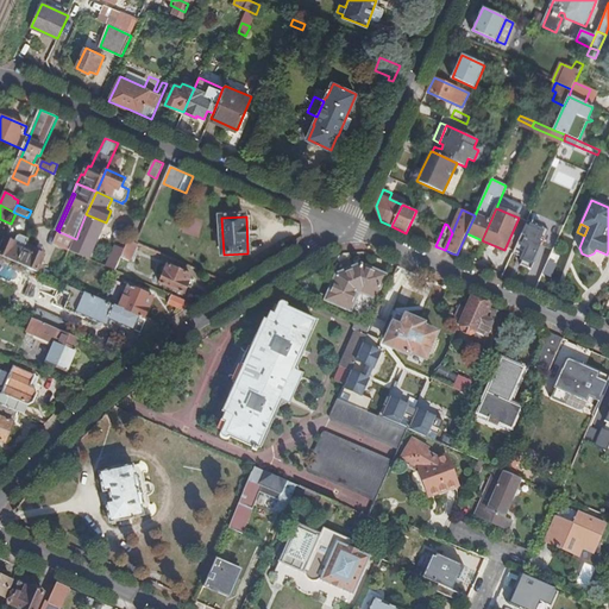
[(76,239),(60,232),(55,244),(70,251),(76,239)]
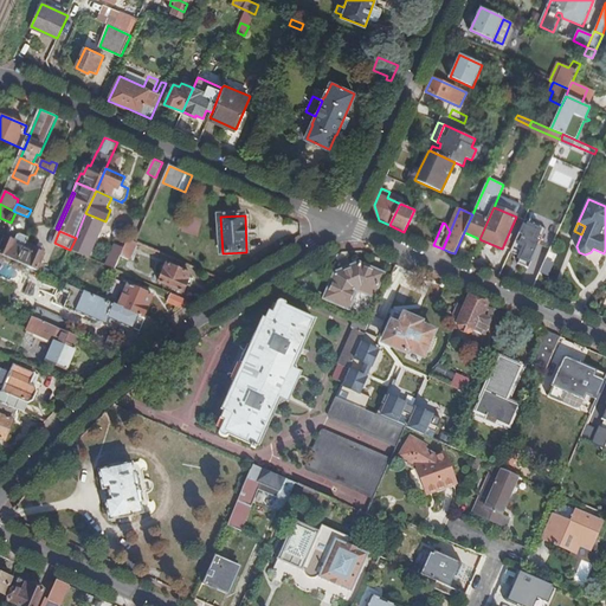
[(83,232),(78,231),(76,238),(70,250),(75,251),(83,232)]
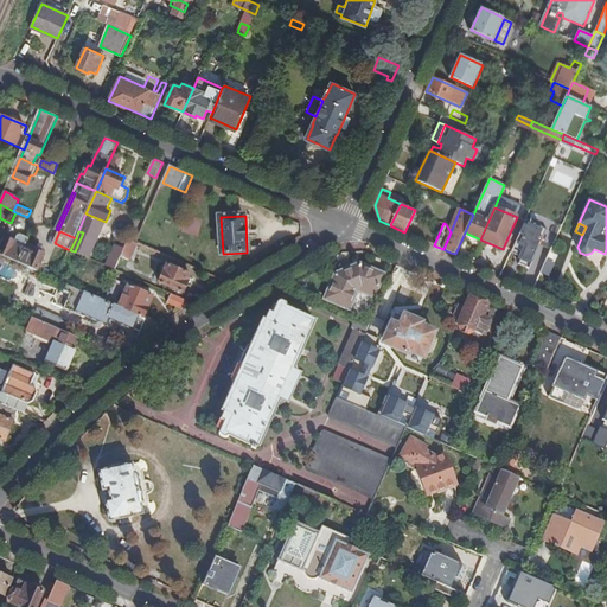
[(517,254),(544,267),(554,246),(525,234),(517,254)]
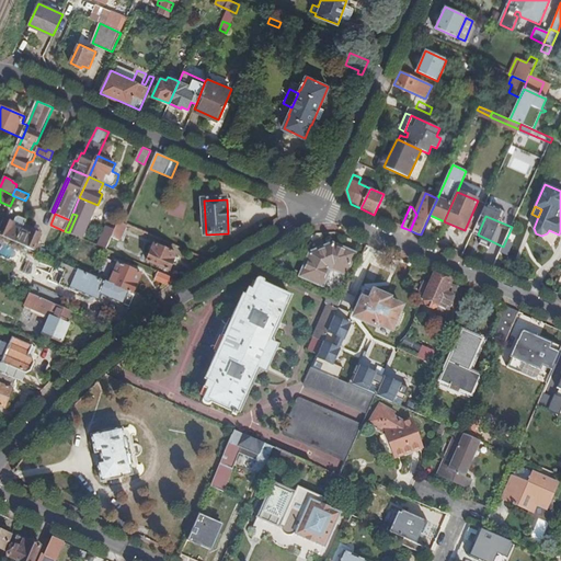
[(7,220),(0,235),(18,242),(25,224),(27,220),(20,217),(18,218),(14,224),(7,220)]
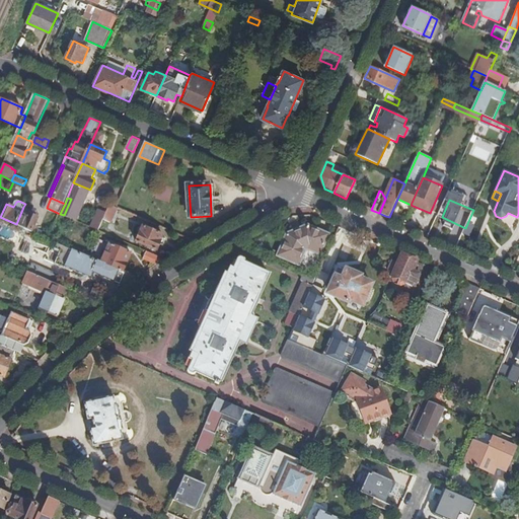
[(113,217),(117,207),(110,205),(106,214),(113,217)]
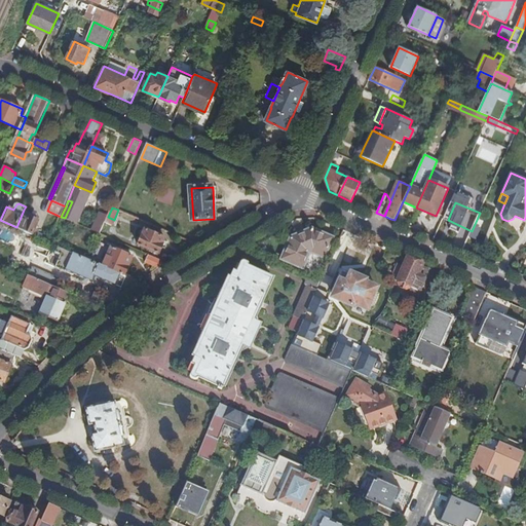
[(24,210),(16,227),(23,230),(29,233),(35,235),(37,236),(39,231),(35,229),(39,221),(31,218),(33,214),(24,210)]
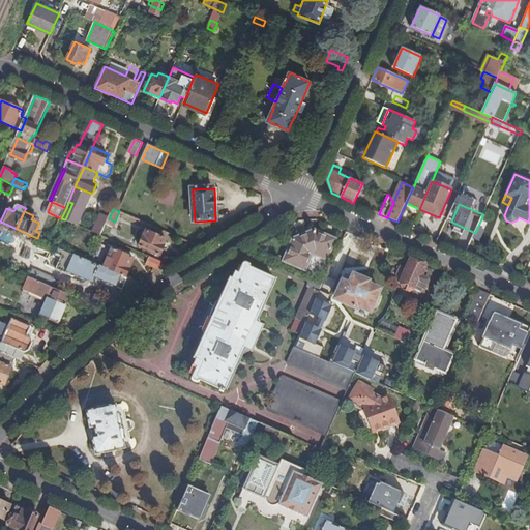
[(101,236),(109,218),(104,216),(96,233),(101,236)]
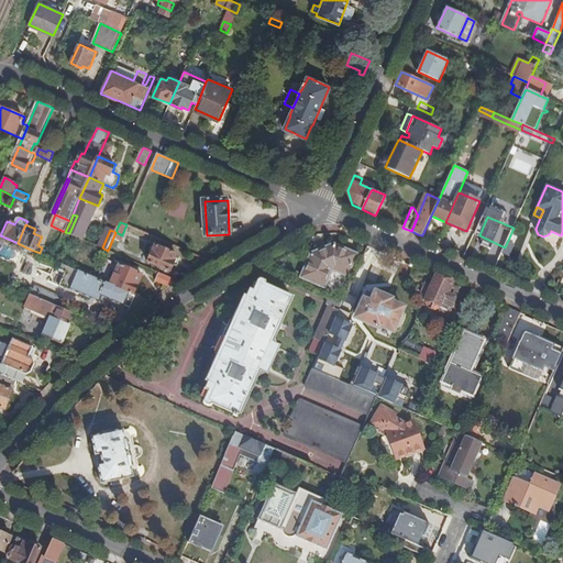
[(465,254),(473,257),(479,242),(473,239),(465,254)]
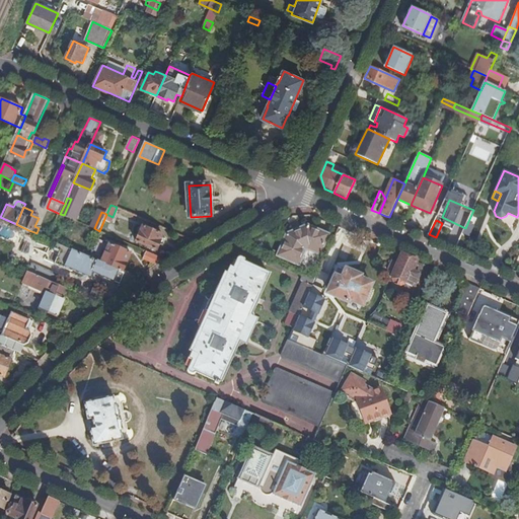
[(287,234),(278,255),(307,269),(309,265),(312,263),(314,262),(317,263),(329,235),(308,225),(287,234)]
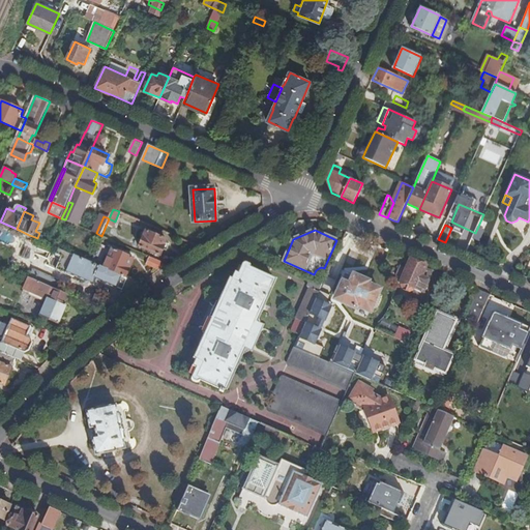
[(167,239),(146,231),(140,246),(160,256),(165,245),(167,239)]
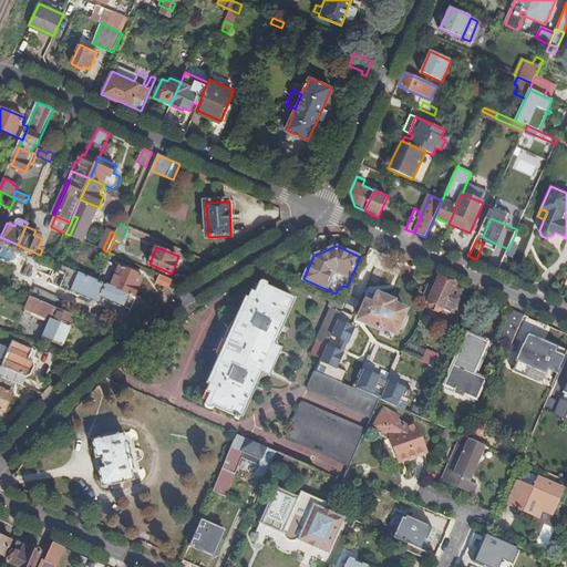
[(31,251),(24,248),(22,255),(28,257),(31,251)]
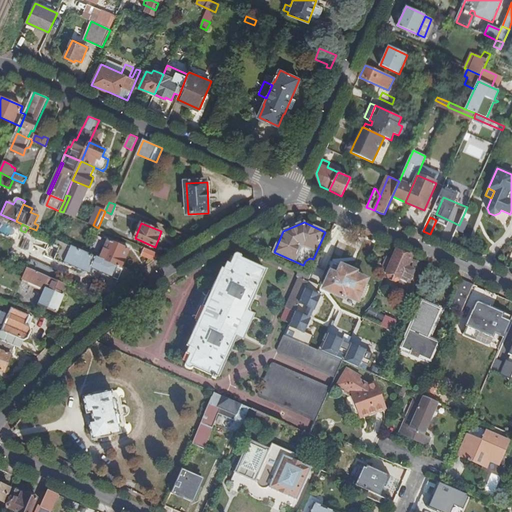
[(32,235),(34,229),(28,227),(25,232),(32,235)]
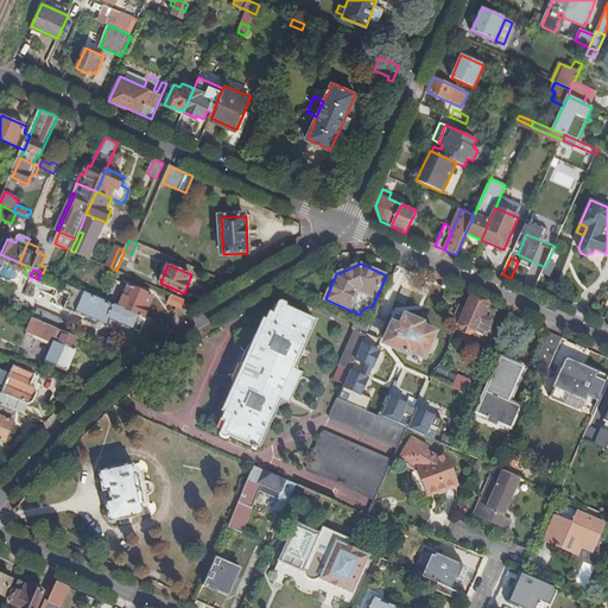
[(400,285),(391,280),(385,295),(394,298),(400,285)]
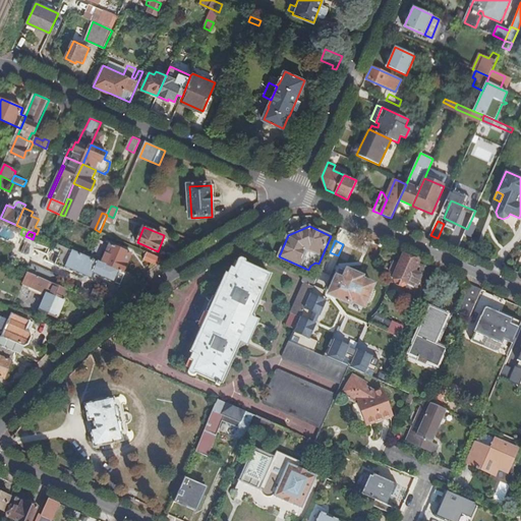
[(90,258),(124,273),(131,254),(110,245),(105,257),(93,252),(90,258)]
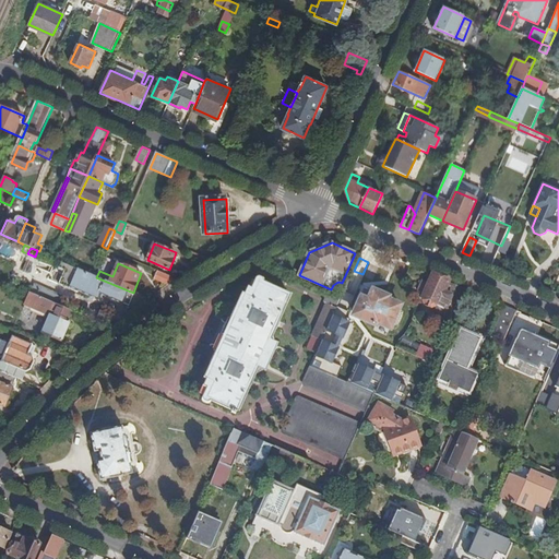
[(142,305),(149,300),(133,293),(96,277),(67,264),(64,270),(71,273),(63,286),(75,292),(76,288),(84,292),(84,293),(98,299),(102,294),(129,305),(131,300),(142,305)]
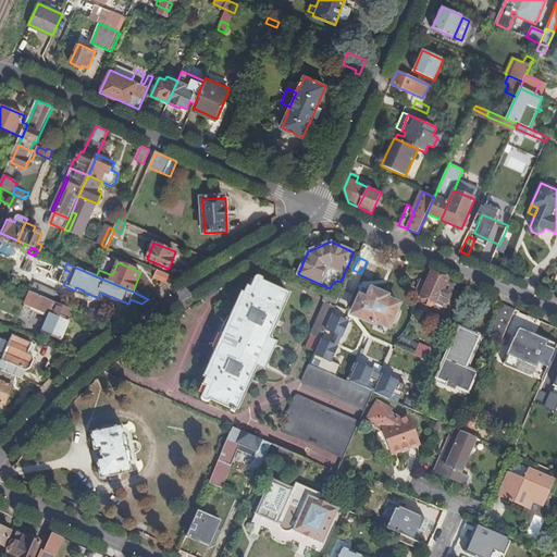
[(168,284),(176,277),(157,270),(153,277),(168,284)]
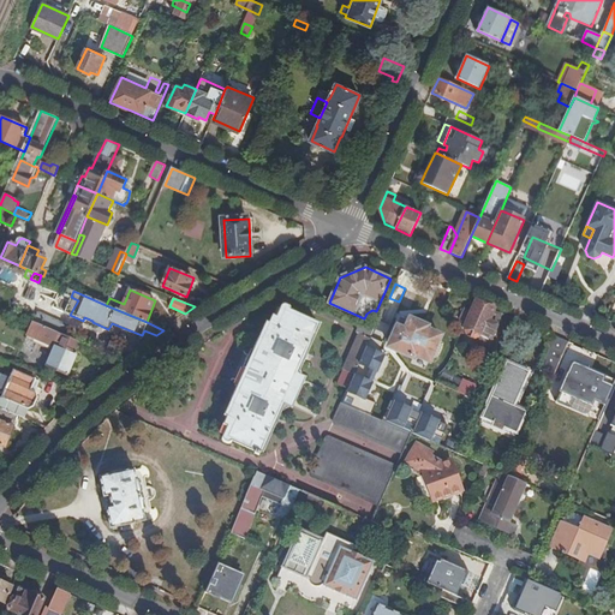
[(467,310),(463,321),(467,323),(466,327),(470,328),(469,330),(470,334),(476,336),(479,335),(481,336),(478,341),(488,346),(497,324),(493,322),(495,316),(496,315),(493,312),(494,309),(487,306),(478,302),(473,312),(467,310)]
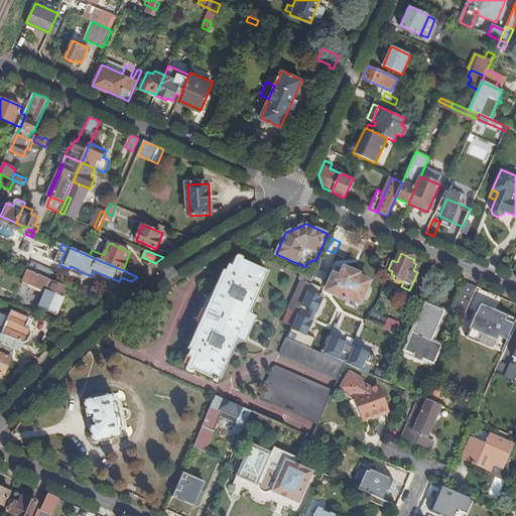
[(204,321),(190,351),(199,354),(192,368),(216,378),(216,380),(220,382),(230,359),(231,358),(234,352),(233,351),(239,338),(245,340),(255,318),(249,315),(254,302),(255,302),(258,296),(257,295),(267,273),(239,261),(234,274),(226,271),(214,299),(209,297),(199,319),(204,321)]
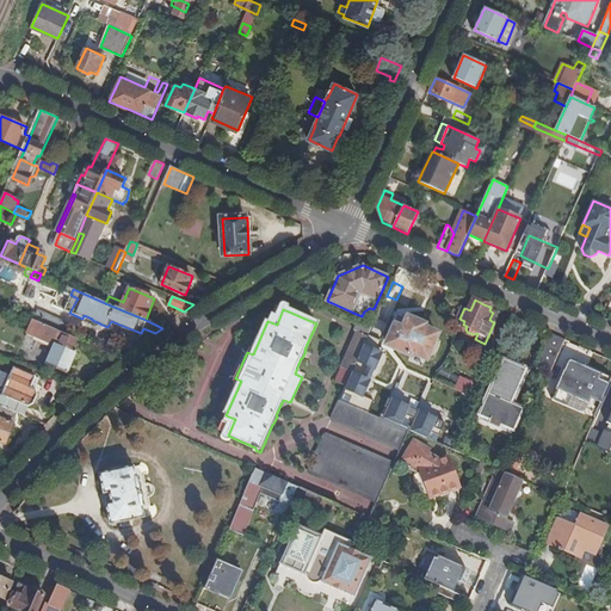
[(43,323),(67,334),(72,325),(39,310),(38,313),(45,316),(43,323)]
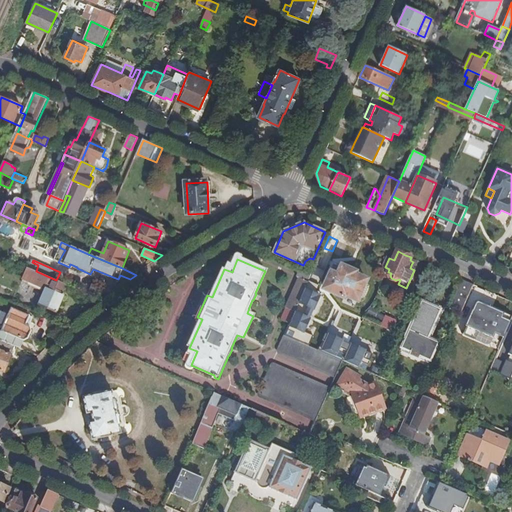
[(32,262),(29,269),(36,271),(38,265),(32,262)]
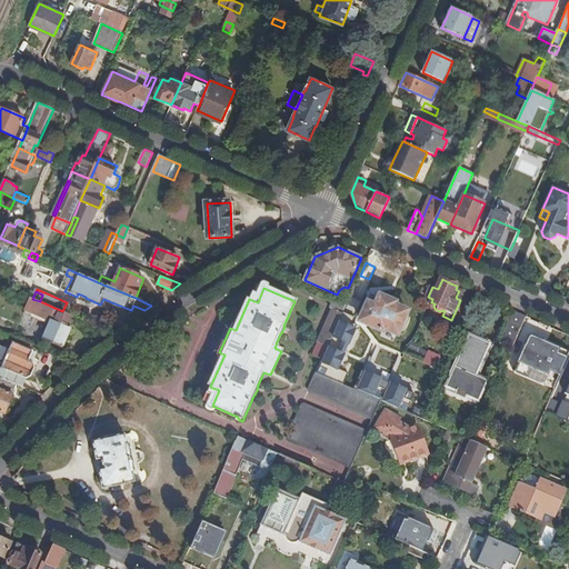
[(347,306),(329,347),(318,372),(381,400),(390,382),(362,370),(361,372),(351,368),(350,370),(339,366),(356,329),(357,330),(357,331),(367,337),(368,335),(372,326),(383,330),(385,328),(398,333),(407,310),(395,305),(396,302),(380,296),(376,307),(351,296),(347,306)]
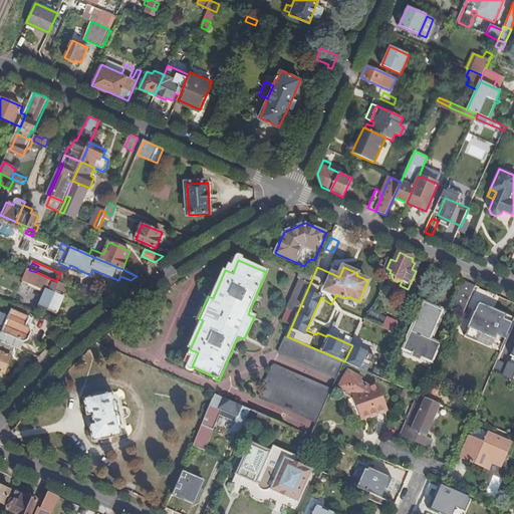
[(29,270),(28,269),(24,280),(46,290),(40,306),(56,314),(64,295),(59,293),(63,284),(56,281),(36,272),(29,270)]
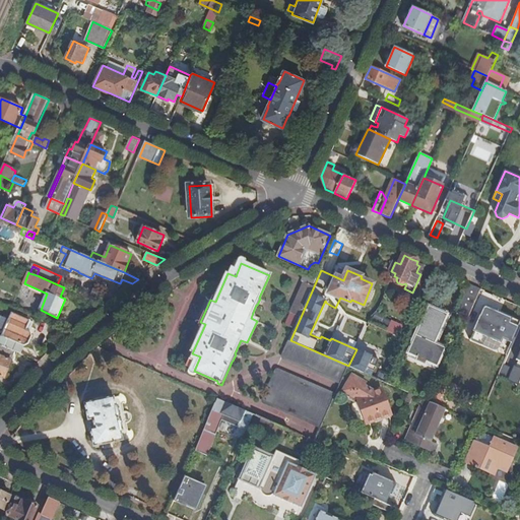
[(317,279),(301,272),(298,280),(299,279),(305,282),(291,313),(301,317),(317,279)]
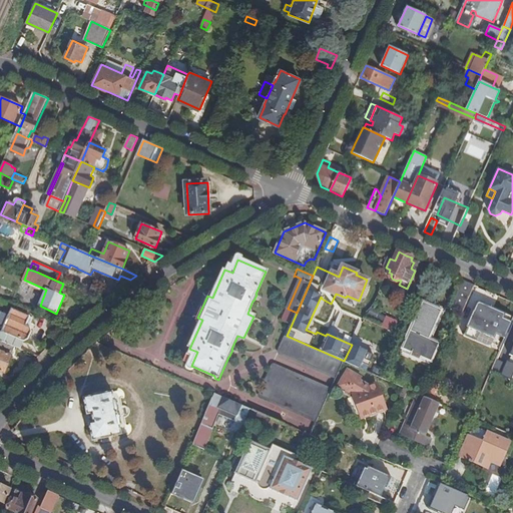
[(475,286),(463,280),(452,306),(463,311),(475,286)]
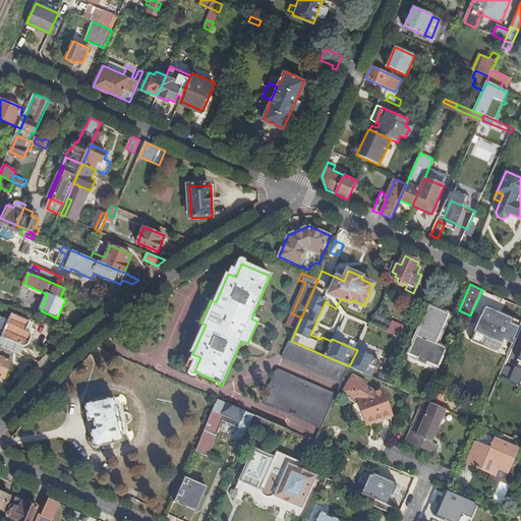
[(91,300),(103,306),(112,299),(94,292),(91,300)]
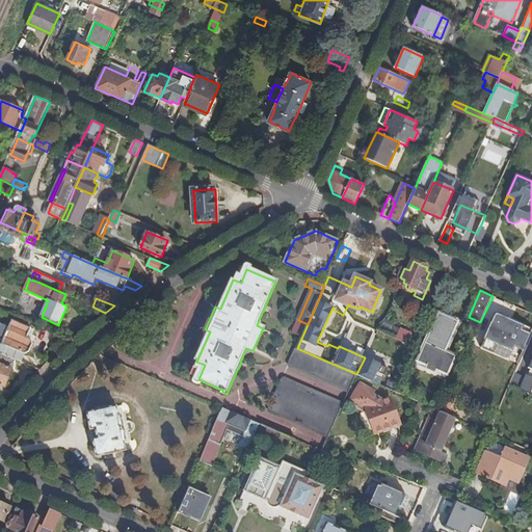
[(458,321),(440,313),(419,361),(429,366),(428,369),(435,372),(436,369),(448,373),(455,354),(446,350),(458,321)]
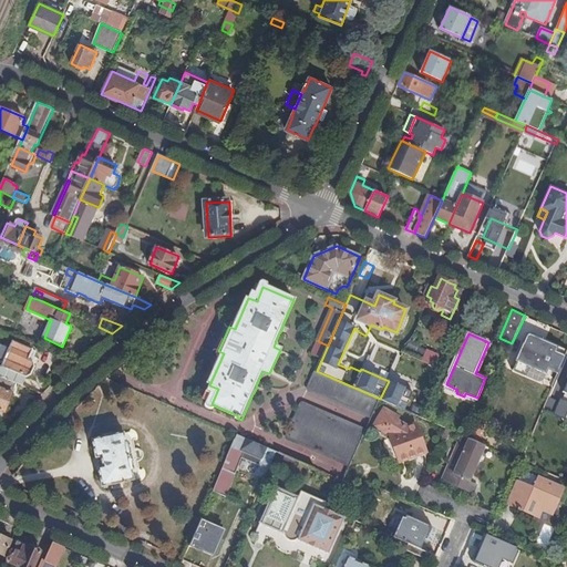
[(559,347),(533,336),(528,346),(524,343),(516,361),(547,374),(559,347)]
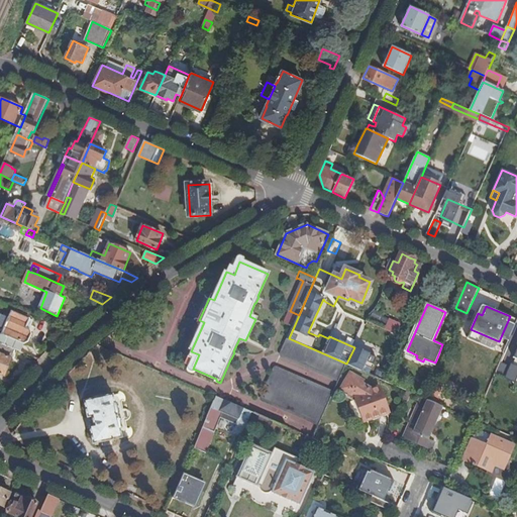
[(0,342),(16,349),(21,351),(24,344),(28,342),(31,334),(30,330),(25,329),(29,319),(11,311),(0,338),(0,342)]
